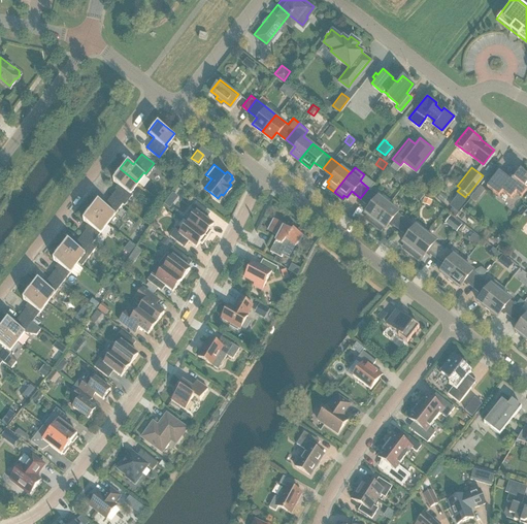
[(524,172),(522,170),(522,169),(520,167),(513,175),(512,174),(509,177),(498,168),(486,184),(497,193),(501,189),(509,195),(515,189),(521,193),(526,185),(526,172),(525,171),(524,172)]
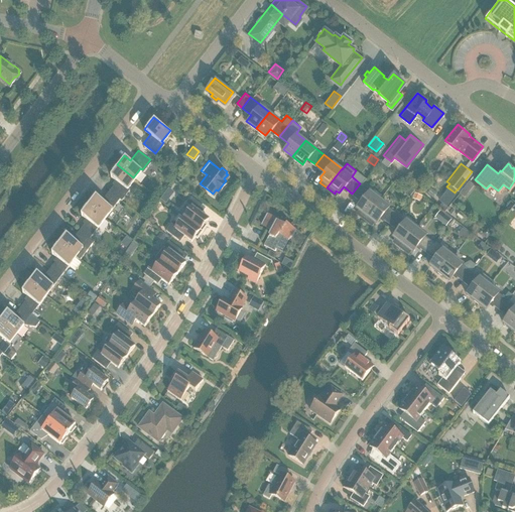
[(127,186),(133,177),(117,164),(110,174),(116,179),(109,188),(119,197),(121,198),(128,187),(127,186)]
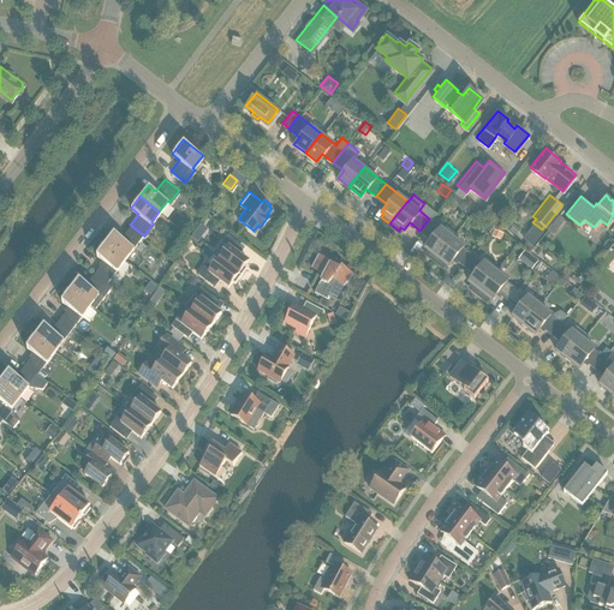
[(553,232),(565,217),(558,213),(547,227),(553,232)]
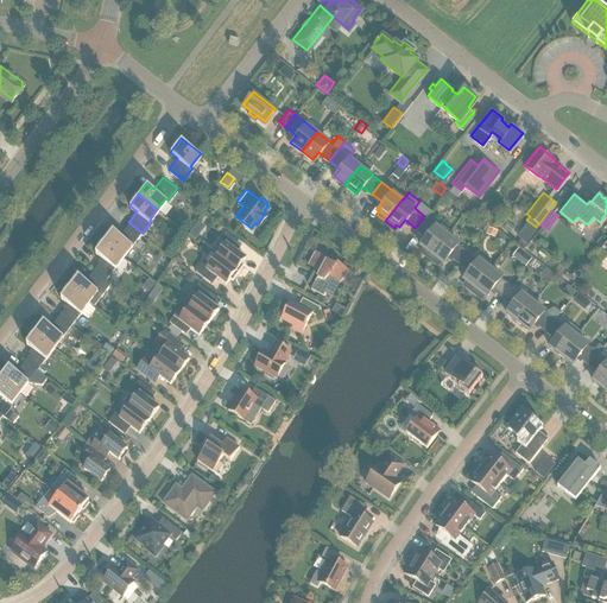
[(429,254),(446,233),(435,224),(437,222),(427,214),(424,216),(415,228),(425,235),(419,243),(423,246),(421,248),(429,254)]
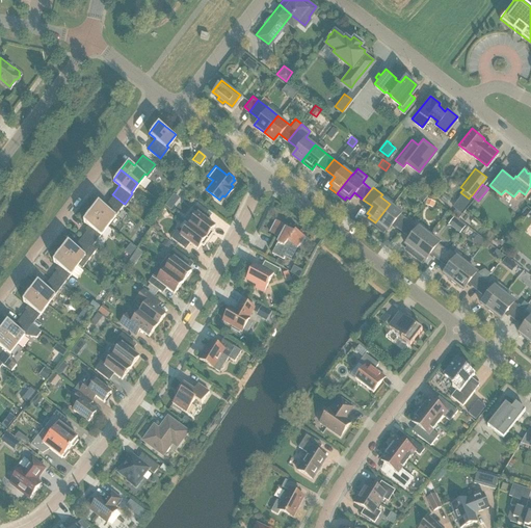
[(423,199),(427,193),(421,188),(417,194),(423,199)]
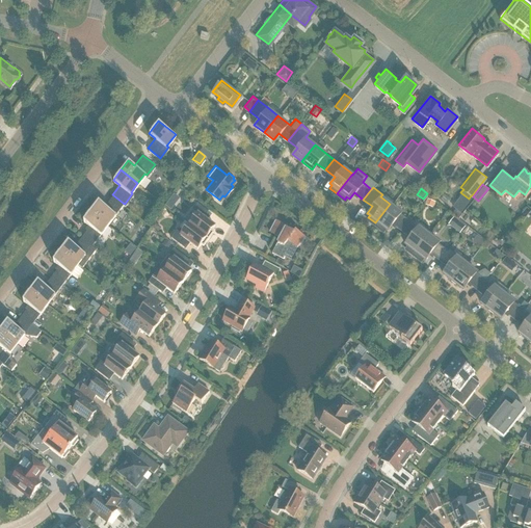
[(114,212),(123,203),(112,194),(104,205),(98,200),(90,209),(107,222),(115,213),(114,212)]
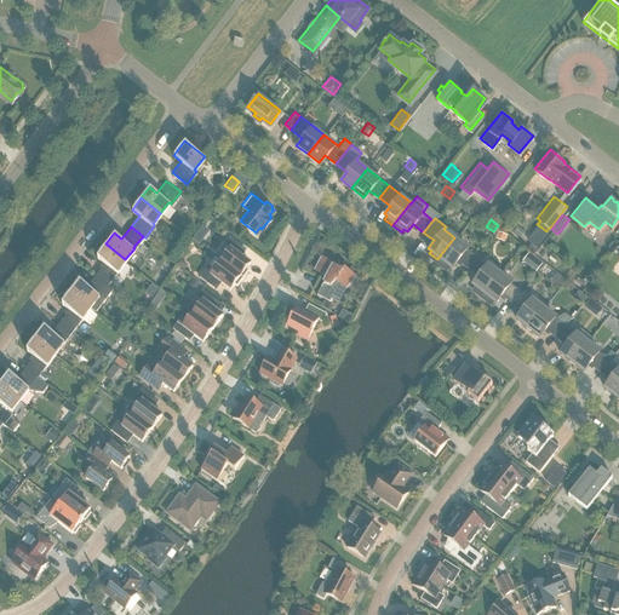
[(504,239),(506,231),(497,228),(494,235),(504,239)]
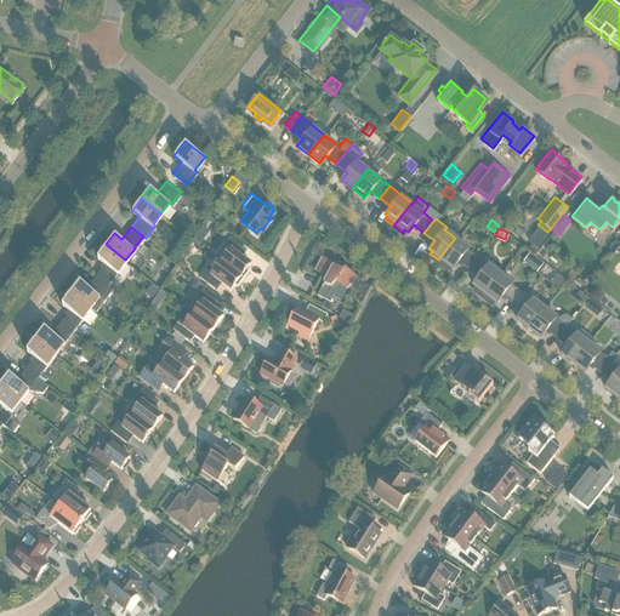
[(200,241),(204,234),(197,229),(192,235),(200,241)]
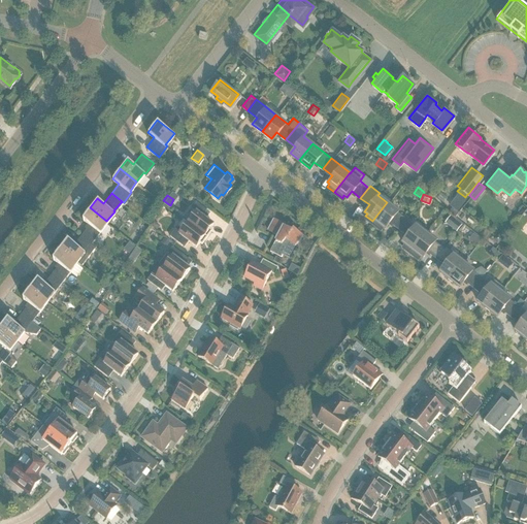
[(195,199),(182,216),(186,220),(206,234),(210,228),(208,227),(212,222),(202,215),(207,208),(195,199)]
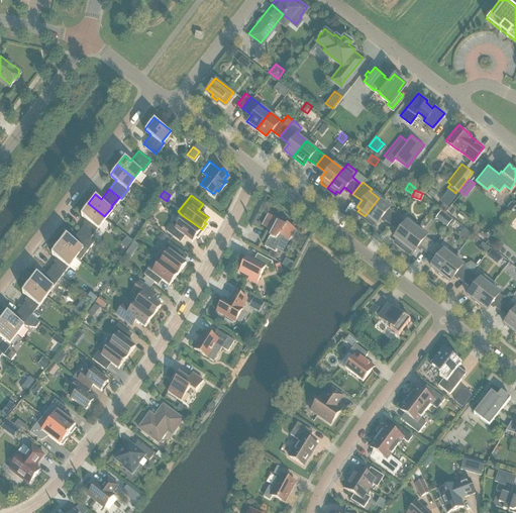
[(390,222),(397,212),(379,198),(365,216),(372,222),(374,220),(376,222),(381,215),(390,222)]
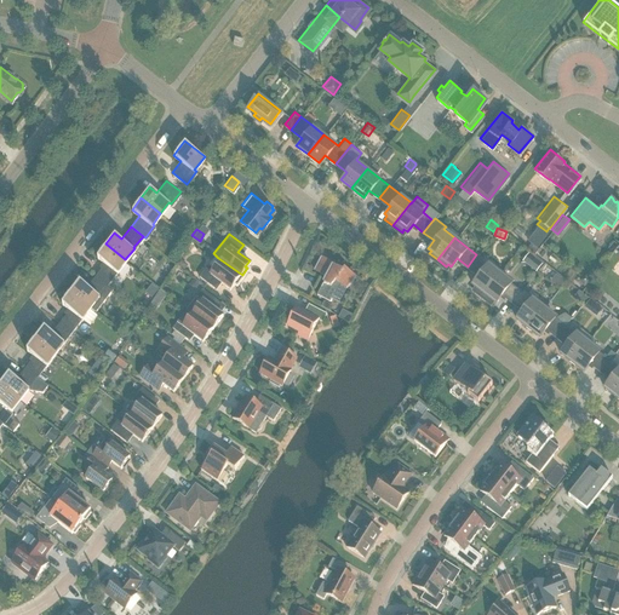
[(116,271),(125,259),(105,243),(97,256),(104,262),(95,272),(96,274),(108,282),(116,271)]
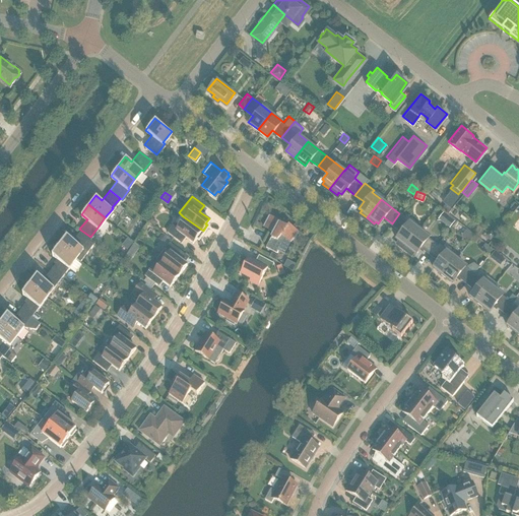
[(268,212),(263,223),(273,230),(265,245),(276,250),(277,248),(283,251),(289,239),(298,230),(287,221),(285,224),(278,221),(279,218),(268,212)]
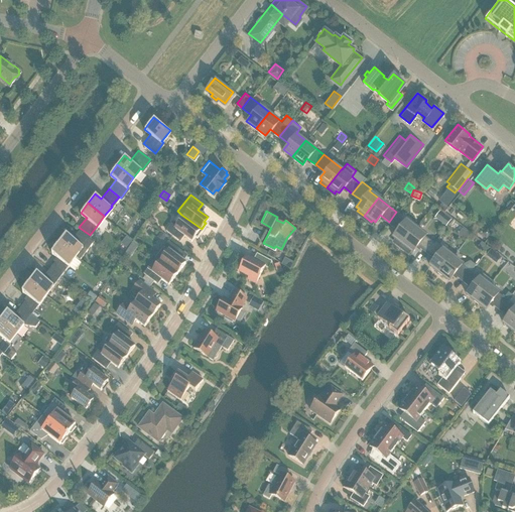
[(152,221),(155,217),(149,212),(146,216),(152,221)]
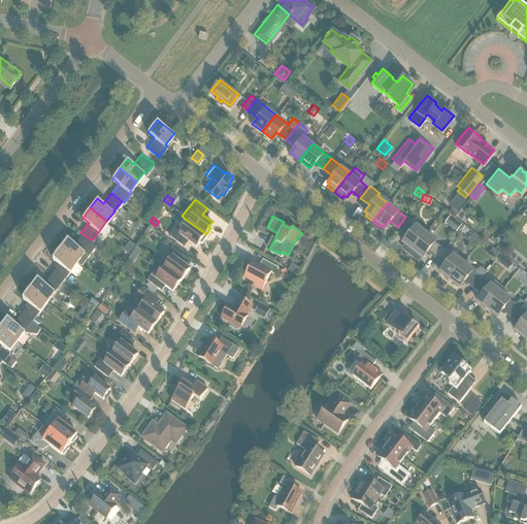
[(409,251),(425,231),(405,217),(398,227),(406,234),(402,240),(404,242),(402,244),(409,251)]
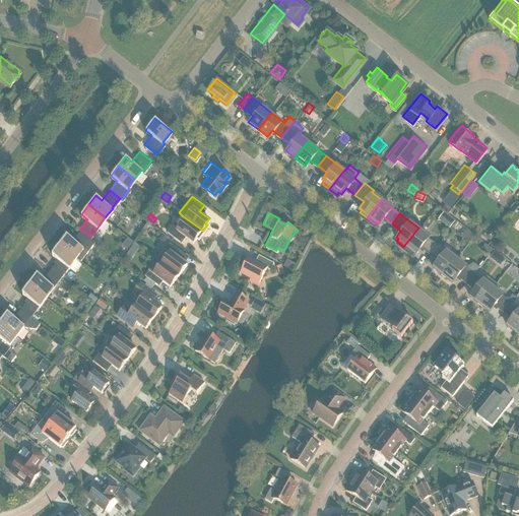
[(444,218),(450,222),(454,218),(448,213),(444,218)]
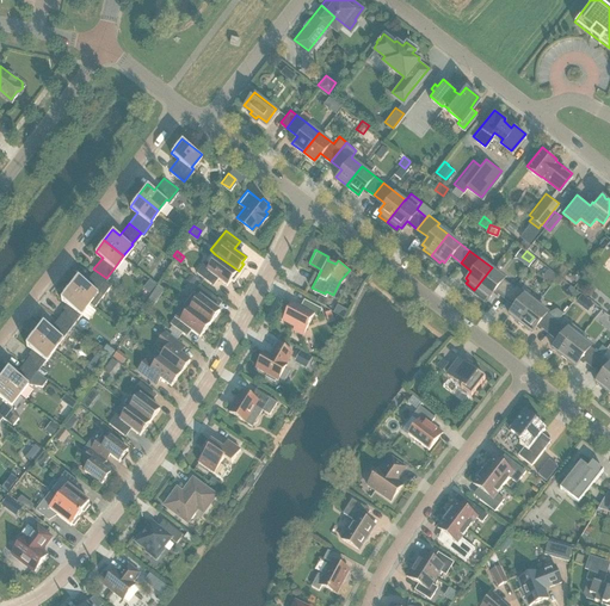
[(204,258),(196,270),(210,280),(215,273),(226,283),(230,277),(233,279),(239,271),(215,254),(209,261),(204,258)]
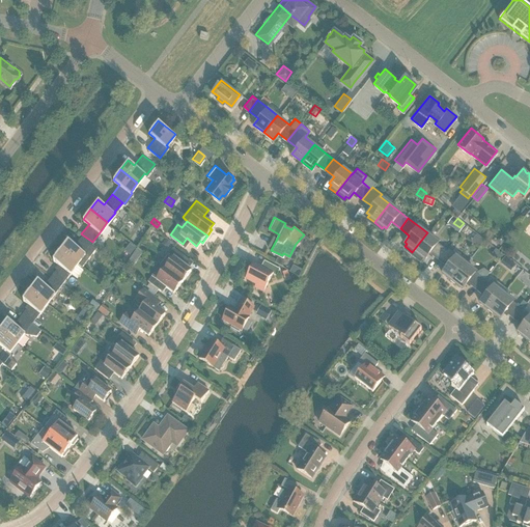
[(438,257),(446,247),(427,232),(412,252),(419,257),(421,255),(423,257),(428,251),(438,257)]
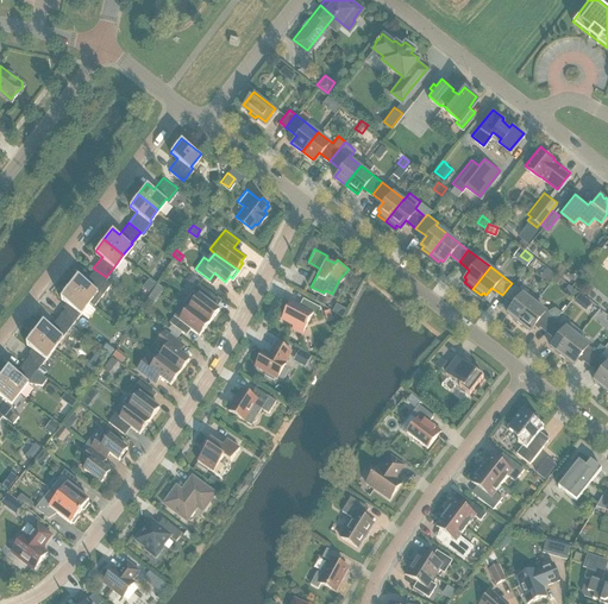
[(111,282),(94,269),(83,280),(79,275),(69,285),(88,300),(94,304),(111,282)]
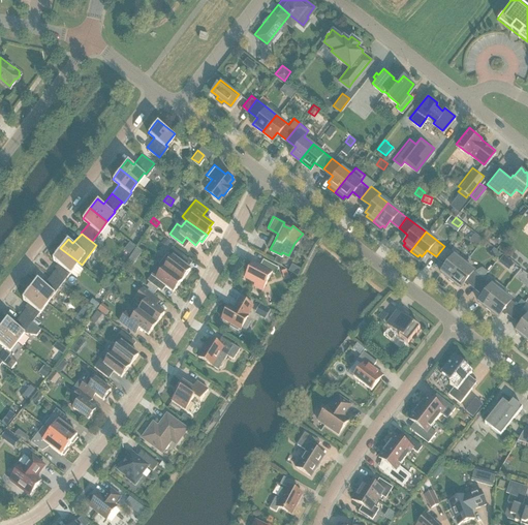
[(165,244),(169,240),(163,235),(160,240),(165,244)]
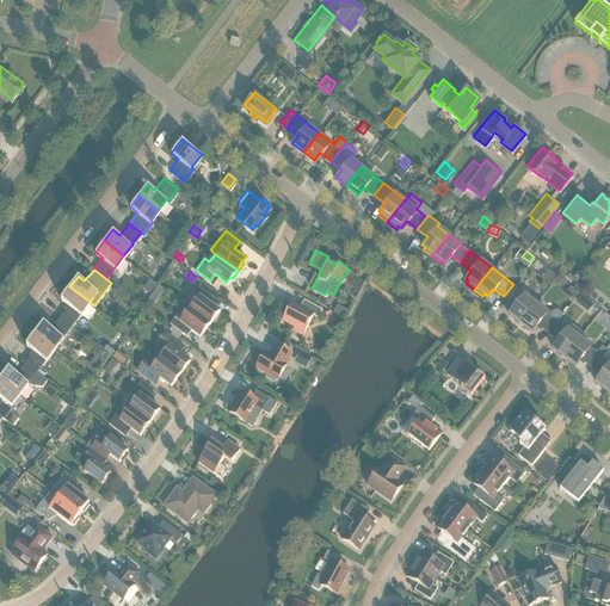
[(198,282),(184,302),(209,321),(219,308),(208,300),(213,292),(198,282)]
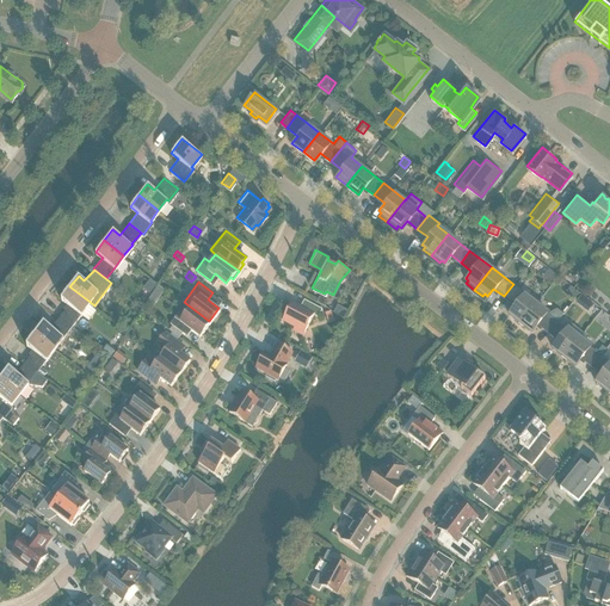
[(519,321),(535,301),(525,294),(527,291),(516,283),(515,285),(513,284),(504,296),(515,304),(509,311),(519,321)]
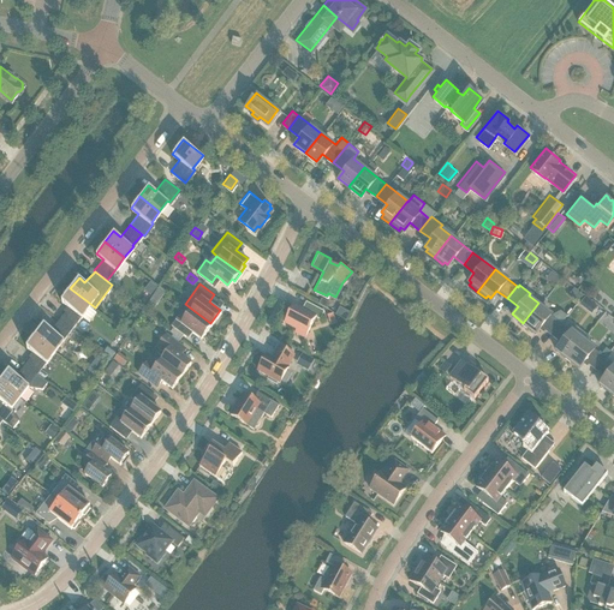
[(81,315),(89,303),(70,288),(60,299),(69,305),(59,316),(71,326),(81,315)]
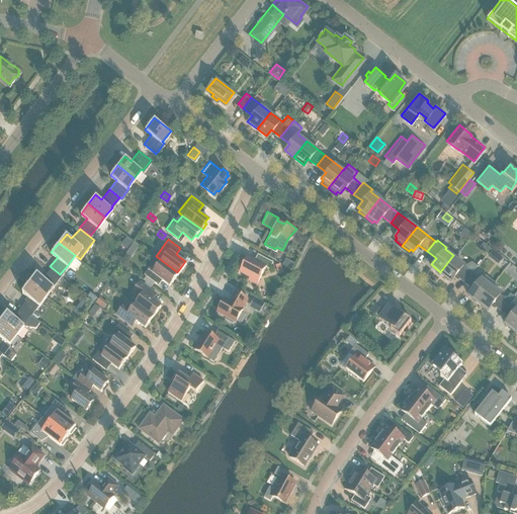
[(493,259),(498,253),(491,247),(486,253),(493,259)]
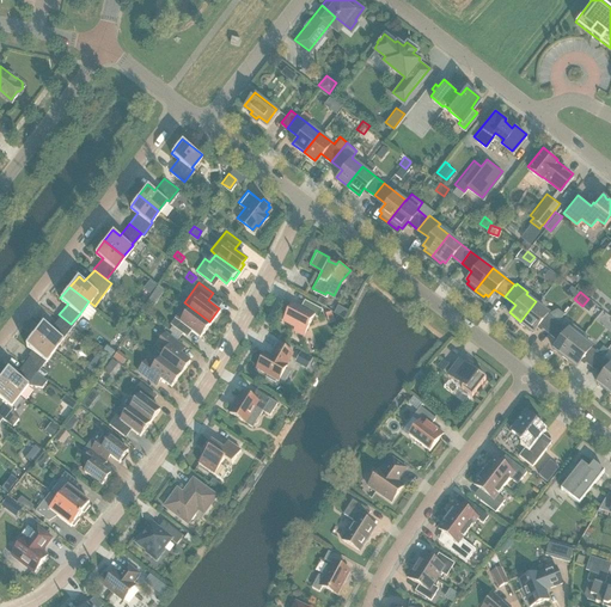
[(322,295),(318,294),(316,299),(324,304),(327,299),(322,295)]
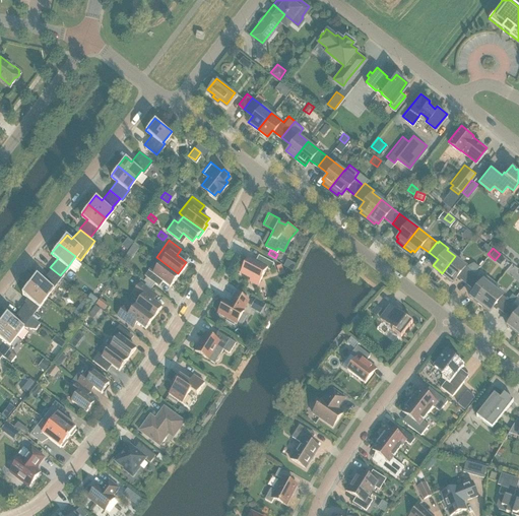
[(273,260),(258,252),(254,259),(248,255),(240,269),(250,275),(249,278),(257,282),(266,265),(269,267),(273,260)]
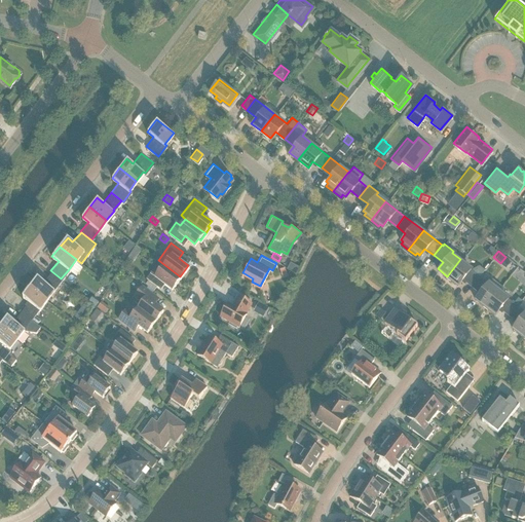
[(471,285),(484,267),(478,263),(471,267),(460,259),(447,276),(457,284),(462,277),(471,285)]
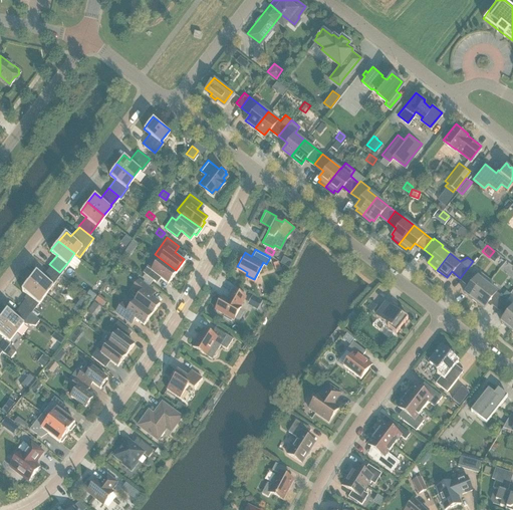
[(144,270),(142,274),(150,280),(153,277),(155,278),(158,273),(168,281),(176,270),(155,254),(143,269),(144,270)]
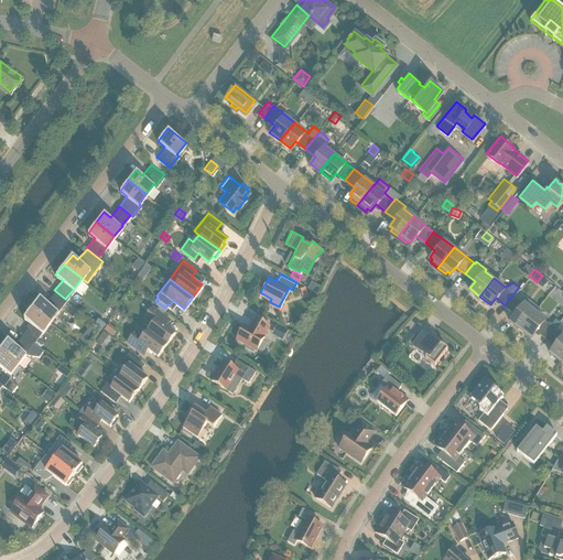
[(316,282),(315,281),(311,279),(310,279),(307,284),(306,286),(316,291),(320,283),(316,282)]
